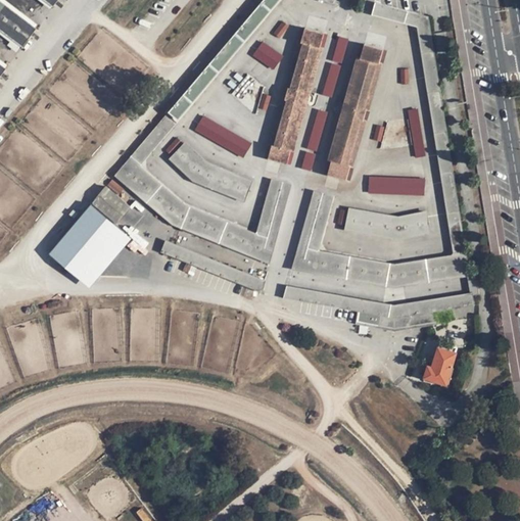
[(0,72),(3,67),(0,65),(0,26),(21,43),(33,28),(0,1),(0,0),(48,0),(52,3),(54,0),(0,0),(0,72)]
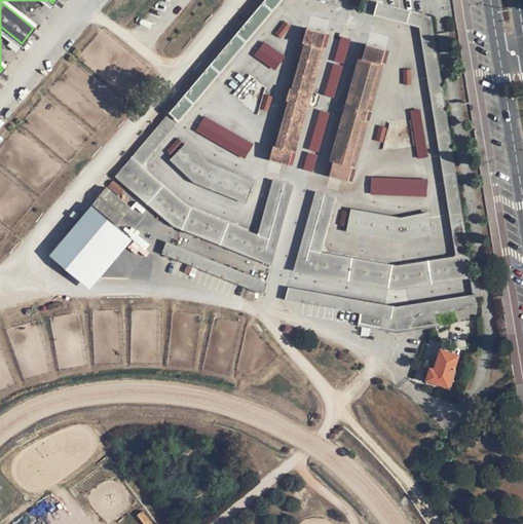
[(261,0),(236,33),(116,174),(175,224),(270,261),(290,185),(273,179),(258,235),(184,206),(137,165),(276,0),(261,0)]
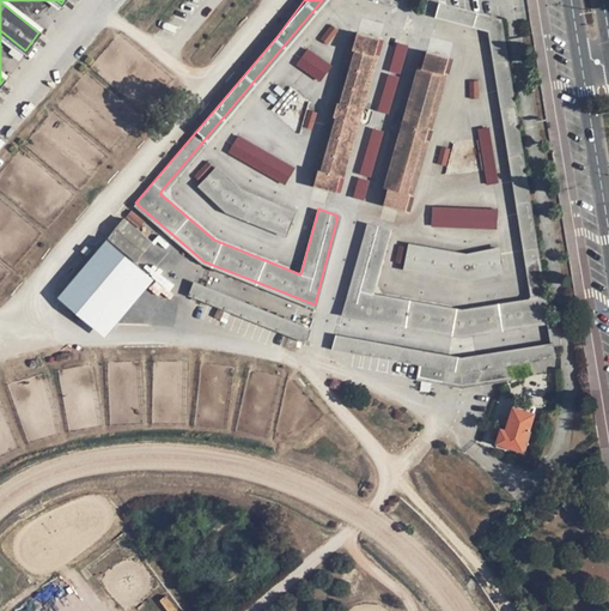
[(433,12),(448,17),(487,26),(530,298),(460,310),(371,295),(370,292),(387,229),(367,223),(343,313),(460,333),(546,319),(498,17),(437,1),(433,12)]
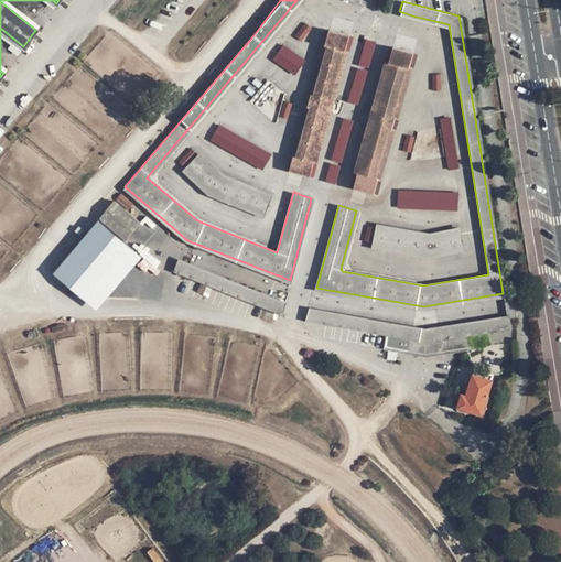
[(349,35),(327,30),(288,170),(308,175),(349,35)]
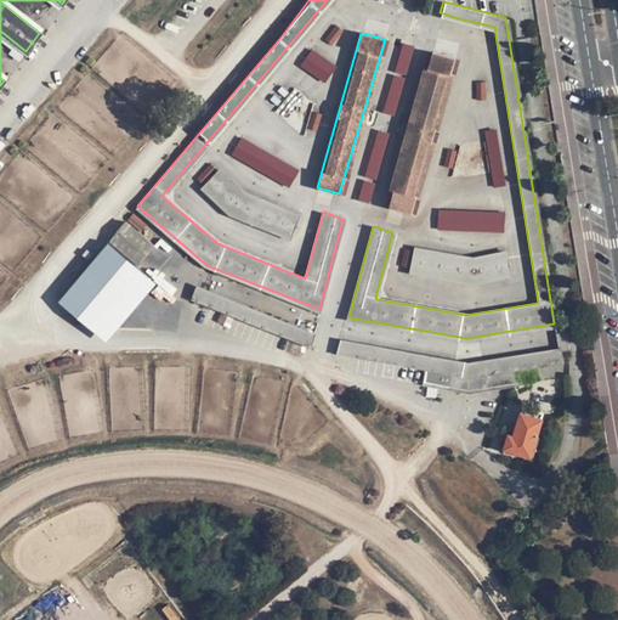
[(309,46),(296,63),(321,82),(333,65),(309,46)]
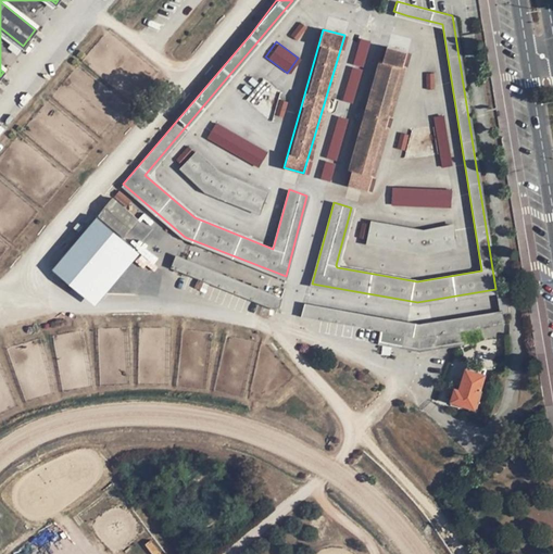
[(385,46),(347,184),(367,189),(405,51),(385,46)]
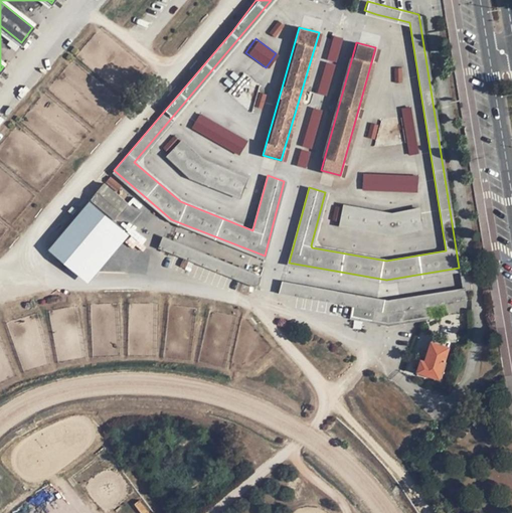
[(413,152),(409,105),(400,106),(403,153),(413,152)]
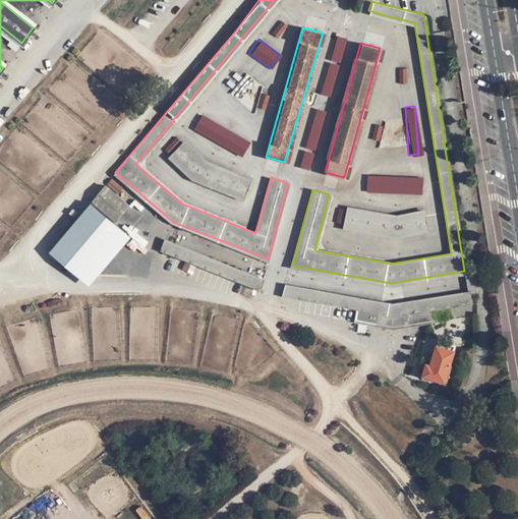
[(190,128),(239,156),(248,140),(198,113),(190,128)]
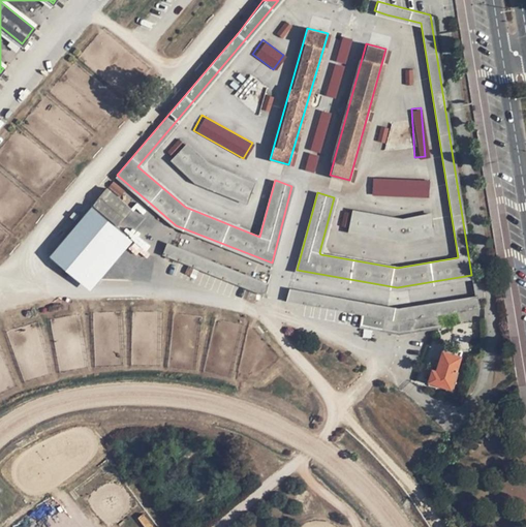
[(206,163),(186,143),(173,158),(194,181),(246,200),(253,183),(206,163)]
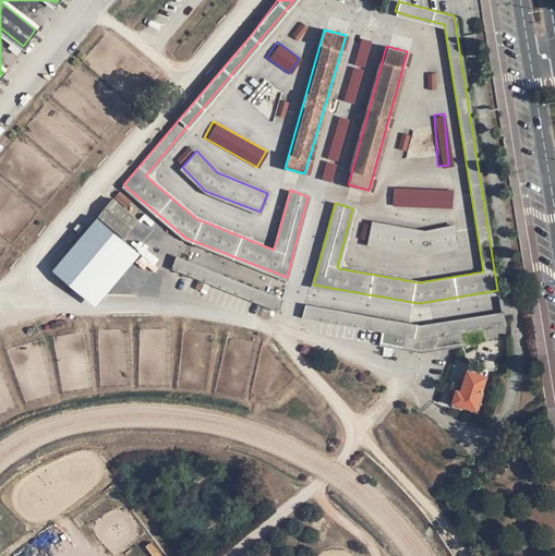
[(449,207),(450,189),(390,184),(389,204),(449,207)]
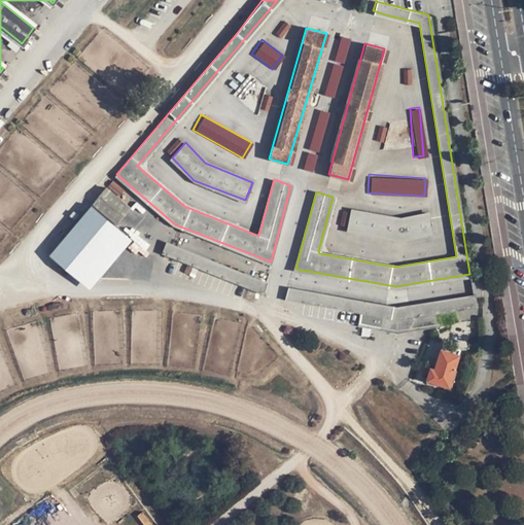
[(91,202),(114,221),(128,206),(104,185),(91,202)]
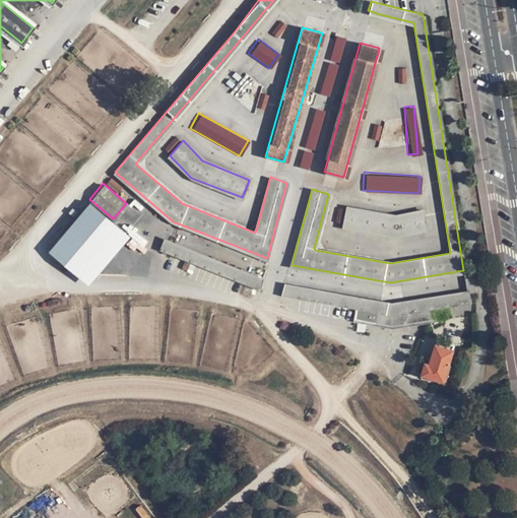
[(345,206),(341,227),(393,235),(426,229),(422,209),(394,215),(345,206)]
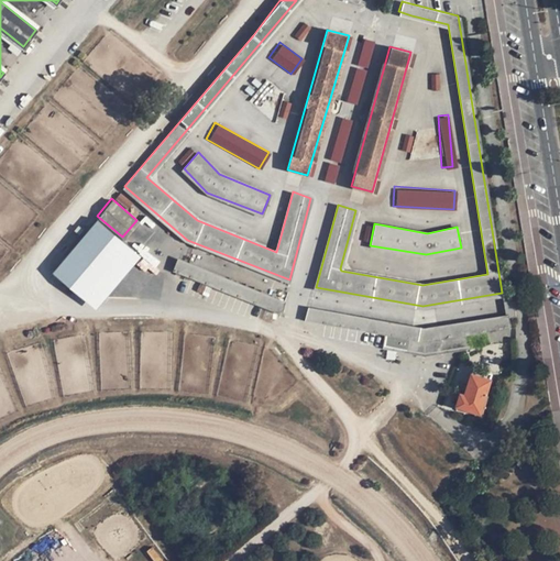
[(173,268),(277,310),(282,300),(176,259),(173,268)]
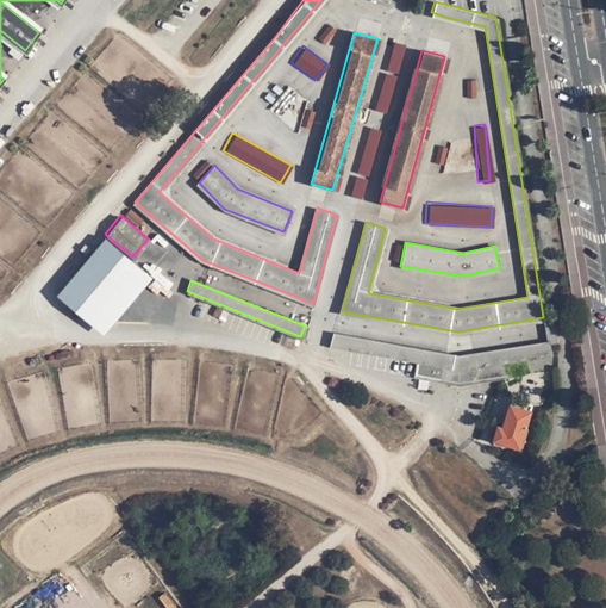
[(460,354),(331,333),(330,345),(414,359),(412,373),(455,380),(506,373),(505,360),(550,354),(549,342),(460,354)]
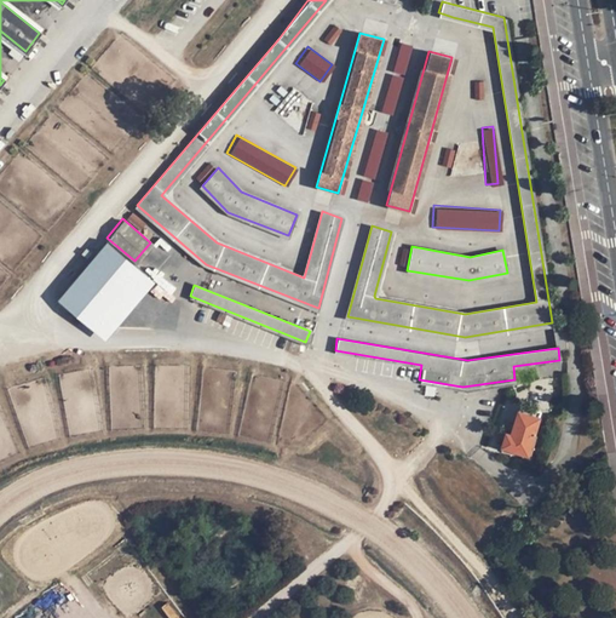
[(510,433),(504,431),(500,444),(525,452),(536,416),(517,410),(510,433)]
